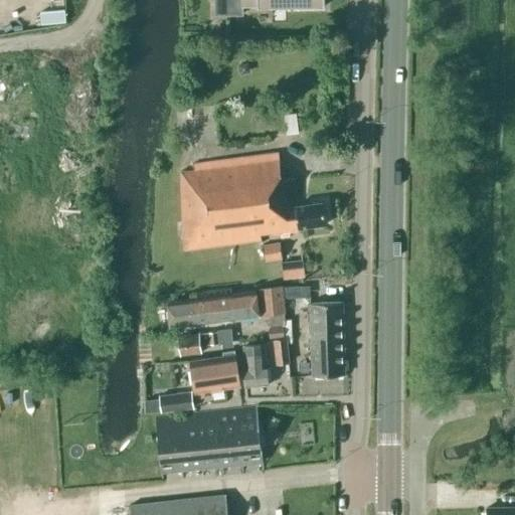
[(256,5),(256,9),(324,8),(324,0),(215,0),(215,14),(242,14),(241,5),(256,5)]
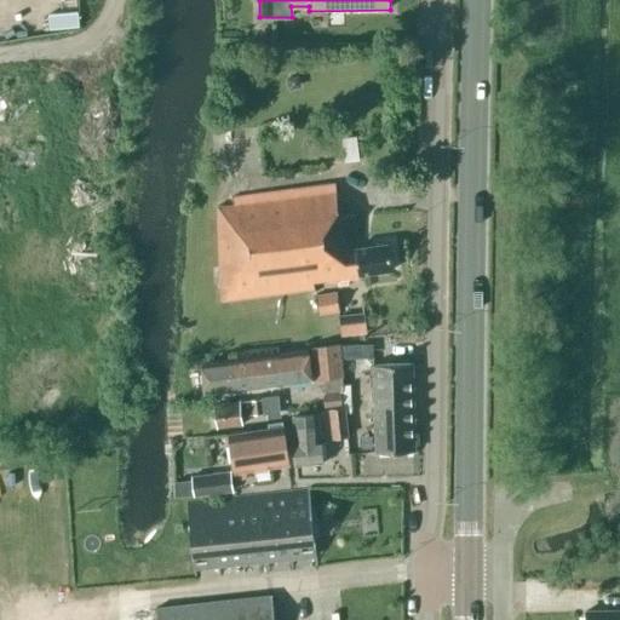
[(0,150),(11,151),(12,131),(0,130),(0,150)]
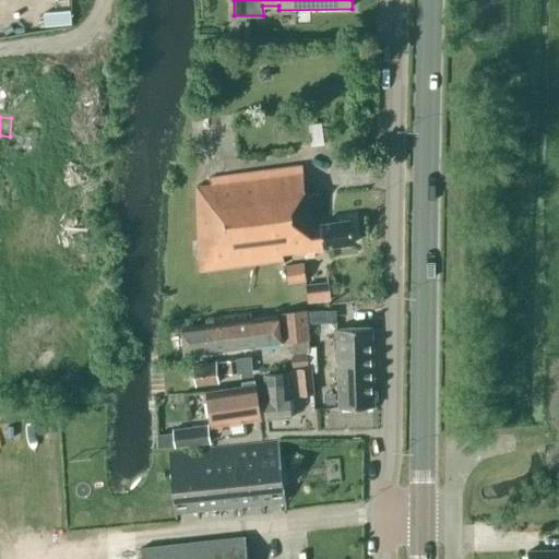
[(346,247),(348,245),(353,244),(349,219),(321,224),(319,193),(305,194),(301,166),(209,178),(210,186),(197,186),(200,271),(284,260),(283,253),(337,246),(340,248),(346,247)]
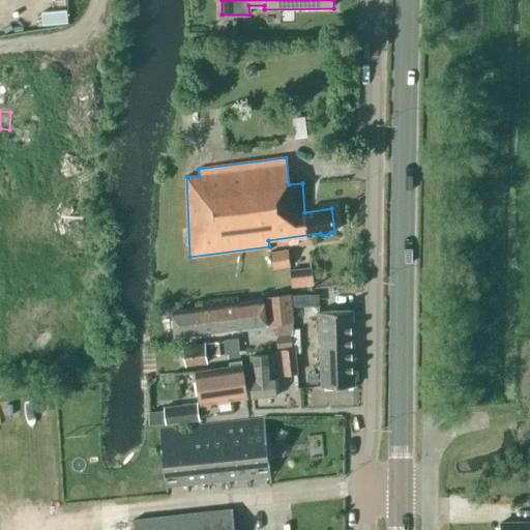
[(273,268),(290,265),(287,249),(270,253),(273,268)]
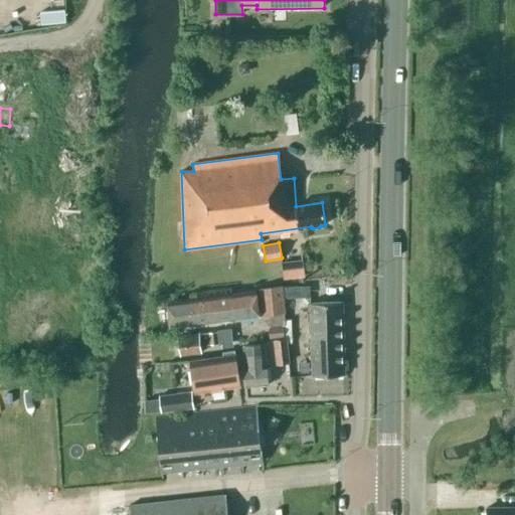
[(302,260),(281,262),(283,280),(304,278),(302,260)]
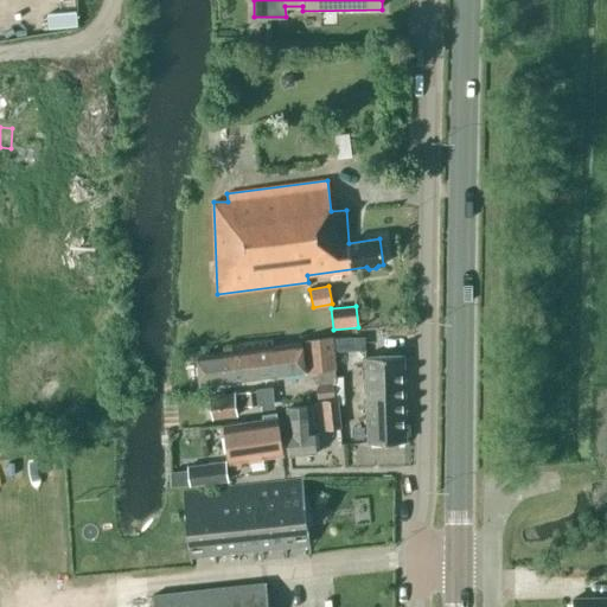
[(315,371),(317,384),(336,382),(334,369),(336,369),(332,337),(305,340),(310,372),(315,371)]
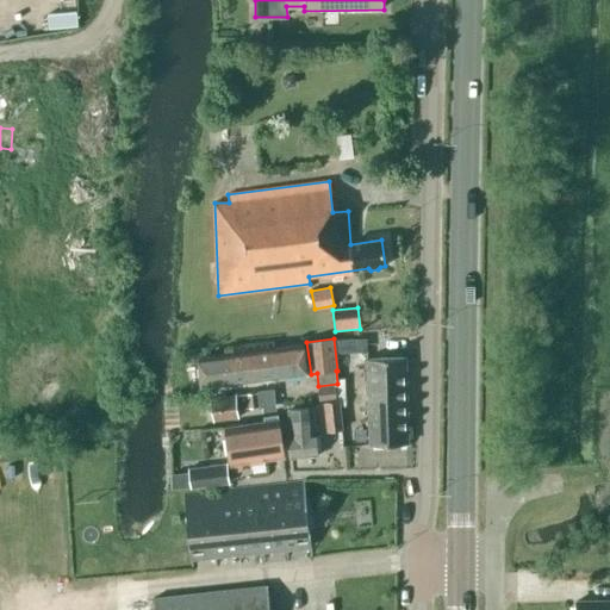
[(306,374),(303,344),(275,348),(279,378),(306,374)]
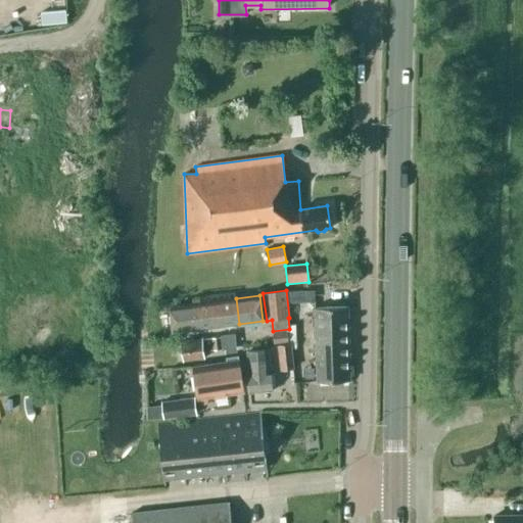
[(236,298),(192,304),(195,329),(239,324),(236,298)]
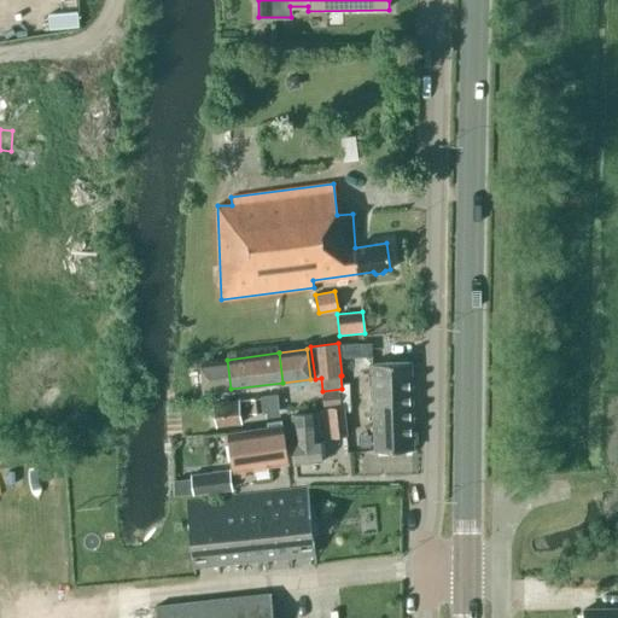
[(198,354),(182,356),(184,367),(199,365),(198,354)]
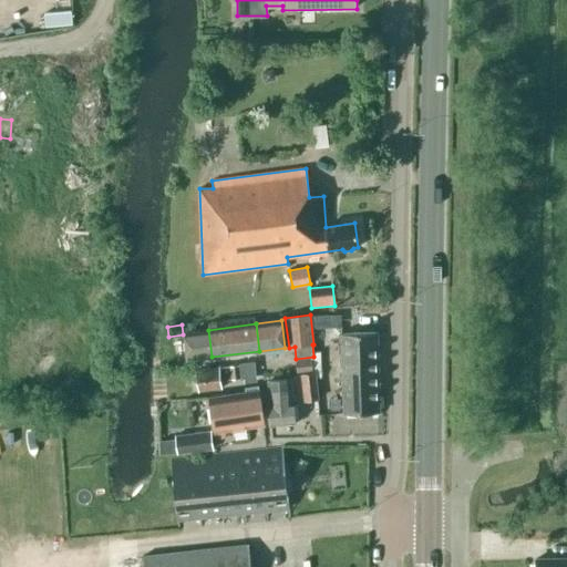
[(187,360),(212,357),(208,330),(185,332),(187,360)]
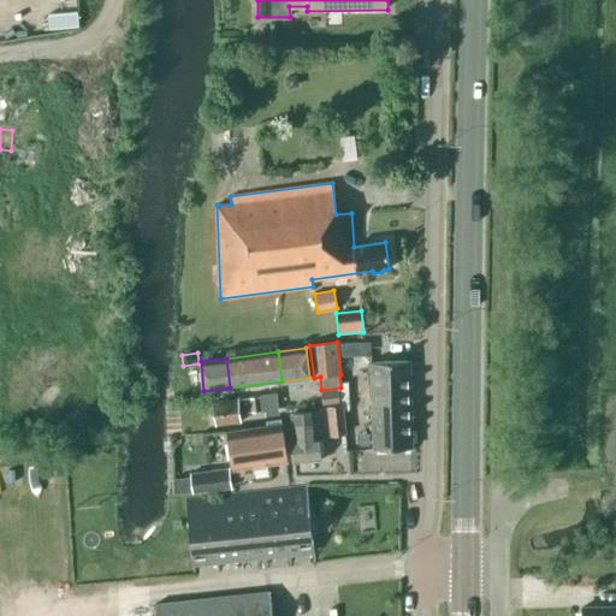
[(368,362),(372,450),(410,449),(407,361),(368,362)]
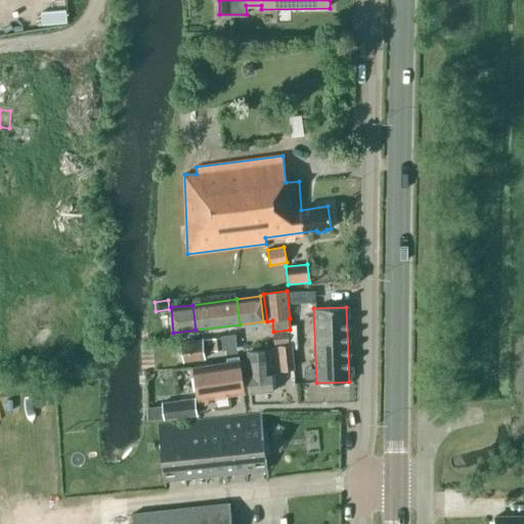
[(274,334),(275,343),(287,342),(287,333),(274,334)]
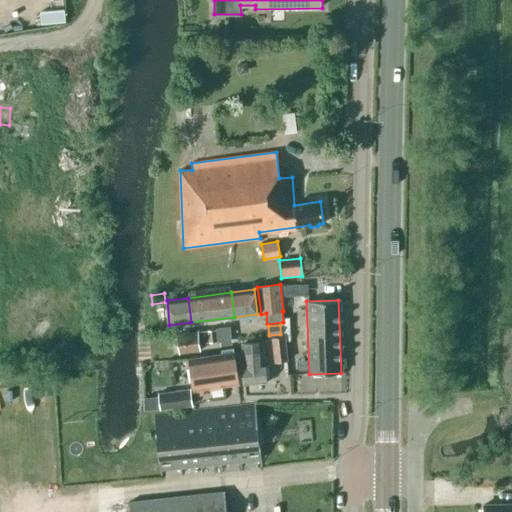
[(198,332),(199,344),(216,342),(215,330),(198,332)]
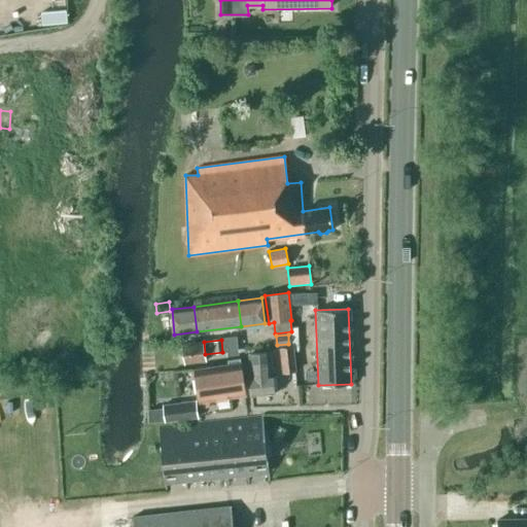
[(206,360),(205,354),(204,342),(181,345),(184,363),(206,360)]
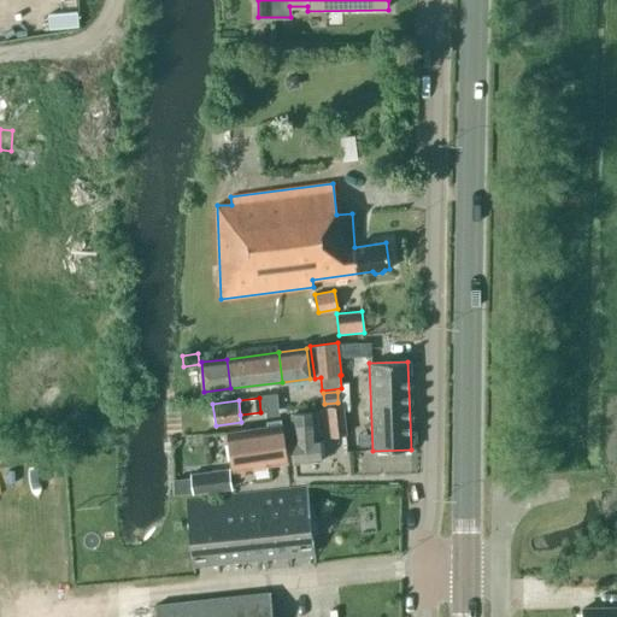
[(327,407),(330,436),(347,434),(344,405),(327,407)]
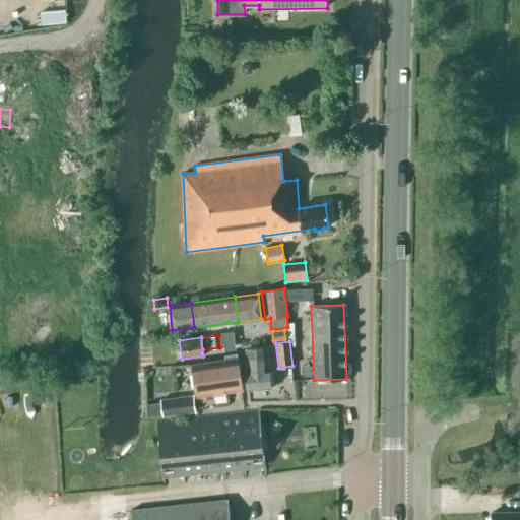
[(265,346),(246,348),(248,371),(246,371),(247,391),(270,389),(268,369),(266,369),(266,356),(265,346)]
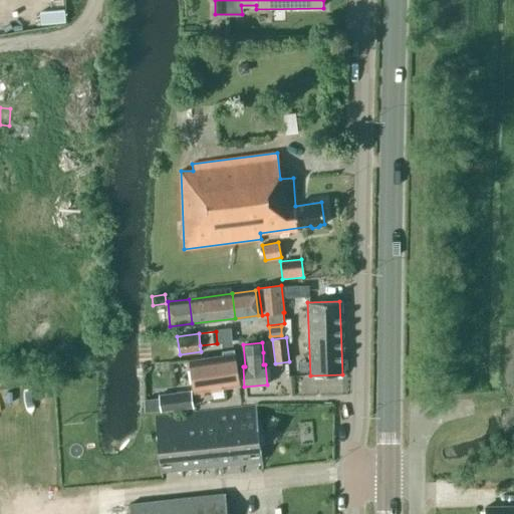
[(218,389),(217,386),(238,383),(235,355),(233,350),(225,350),(226,356),(190,360),(195,397),(204,397),(203,391),(218,389)]
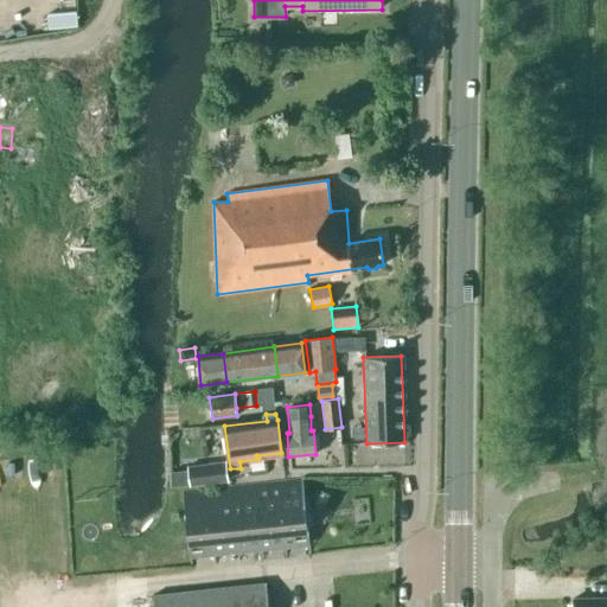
[(228,483),(225,461),(187,466),(190,487),(228,483)]
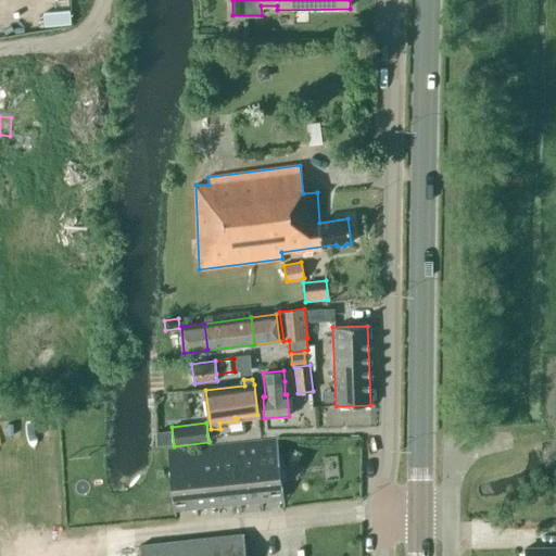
[(168,459),(174,512),(196,509),(197,518),(198,518),(197,509),(283,500),(276,438),(275,438),(276,447),(191,457),(190,447),(189,449),(190,457),(168,459)]
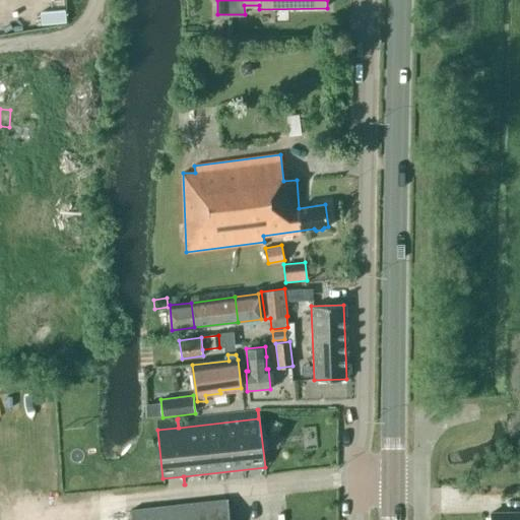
[(131,511),(131,519),(230,519),(228,501),(131,511)]
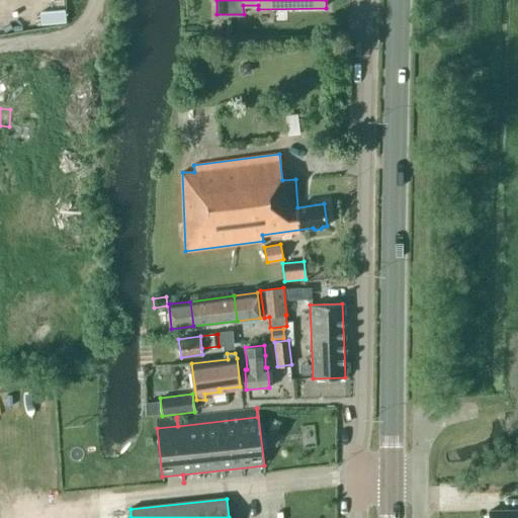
[(517,517),(517,509),(489,510),(488,517),(517,517)]
